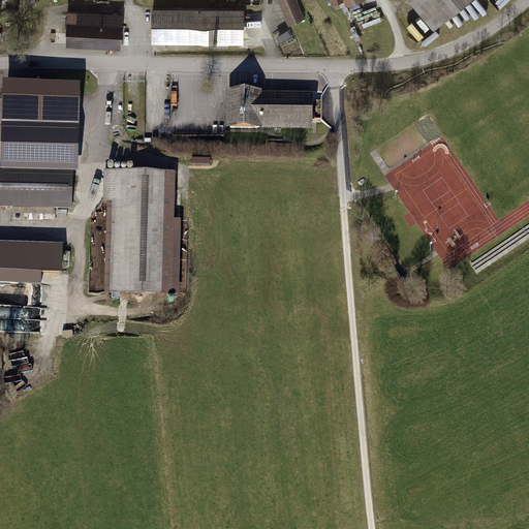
[(308,20),(298,0),(278,0),(291,27),(308,20)]
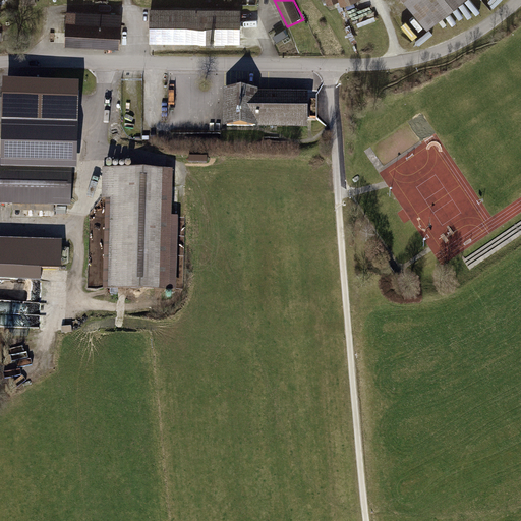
[(356,0),(326,0),(330,9),(356,0)]
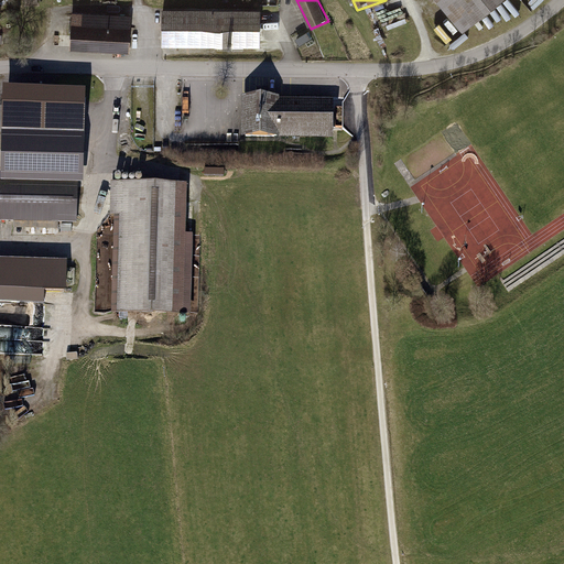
[(499,0),(438,0),(463,30),(499,0)]
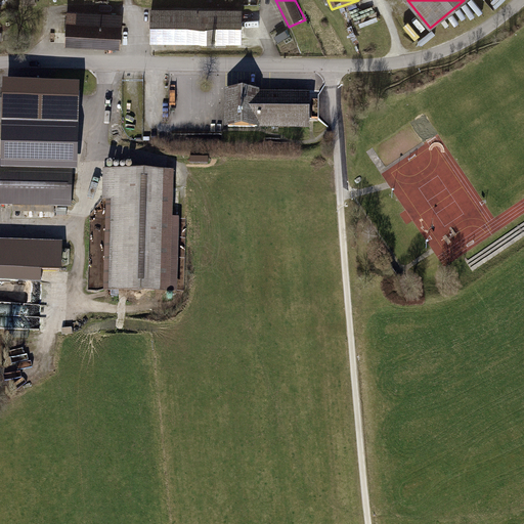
[(242,10),(150,10),(150,44),(242,44),(242,10)]
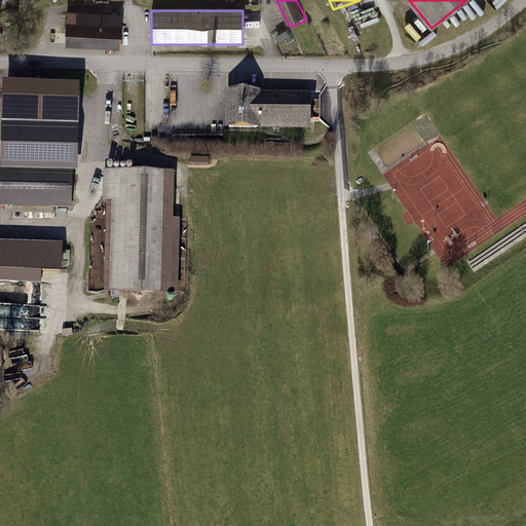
[(121,49),(123,15),(95,13),(94,26),(68,25),(67,46),(121,49)]
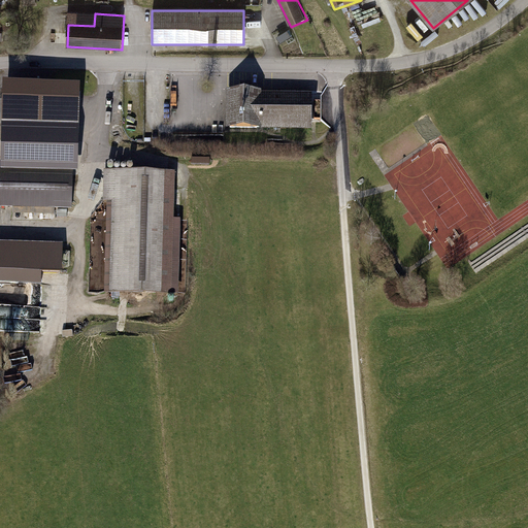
[(310,91),(227,92),(228,132),(312,129),(310,91)]
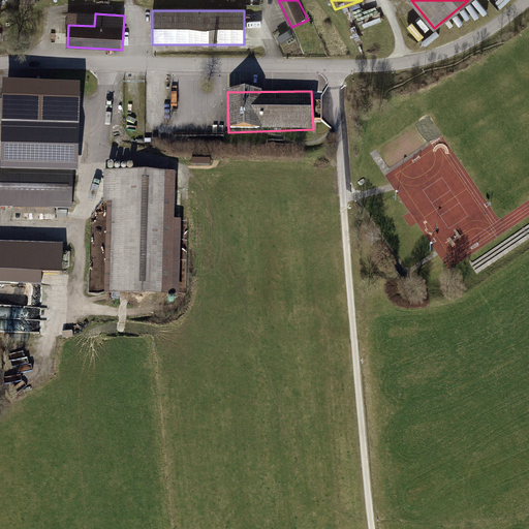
[(0,167),(0,170),(73,172),(79,172),(80,125),(1,123),(0,167)]
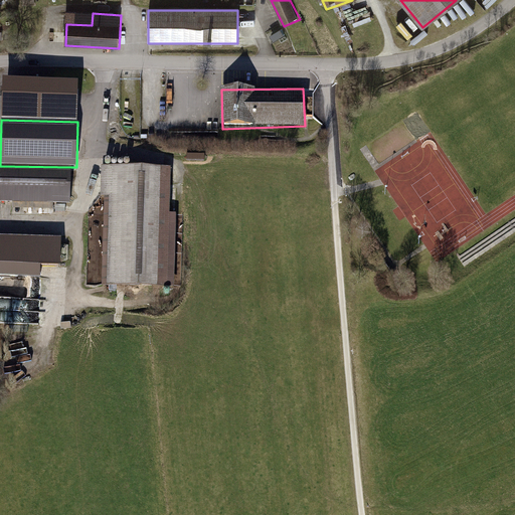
[(0,163),(0,202),(70,204),(71,167),(0,166),(0,163)]
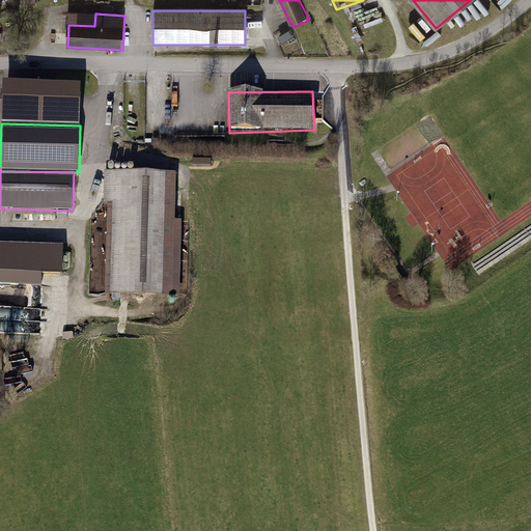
[(176,174),(107,171),(102,298),(171,300),(176,174)]
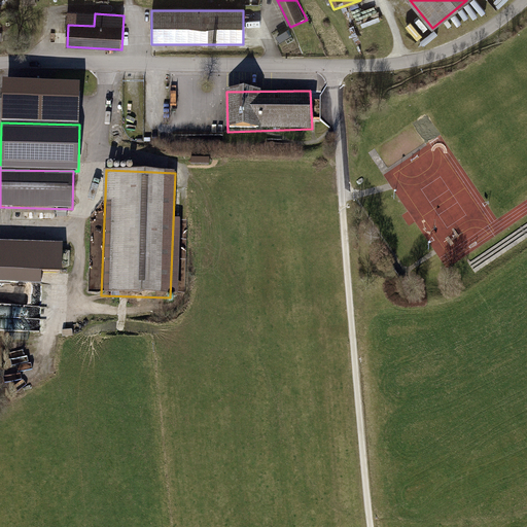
[(62,242),(0,240),(0,306),(42,307),(42,273),(61,273),(62,242)]
